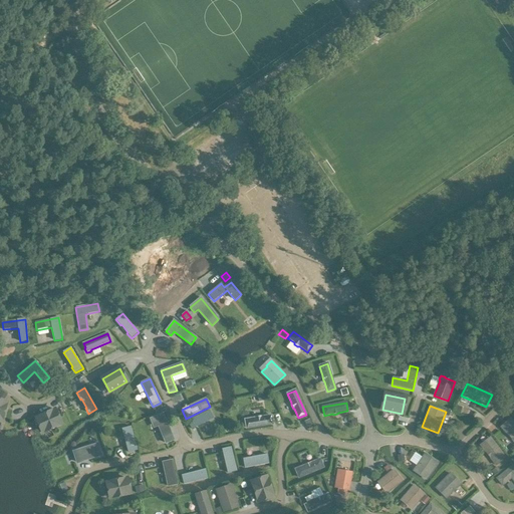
[(54,411),(36,419),(42,433),(61,424),(54,411)]
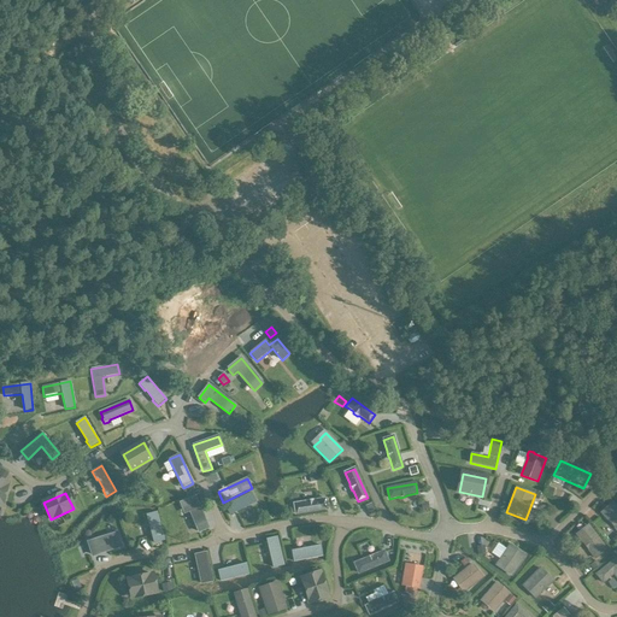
[(251,493),(225,506),(230,516),(238,511),(238,510),(248,505),(248,506),(256,503),(251,493)]
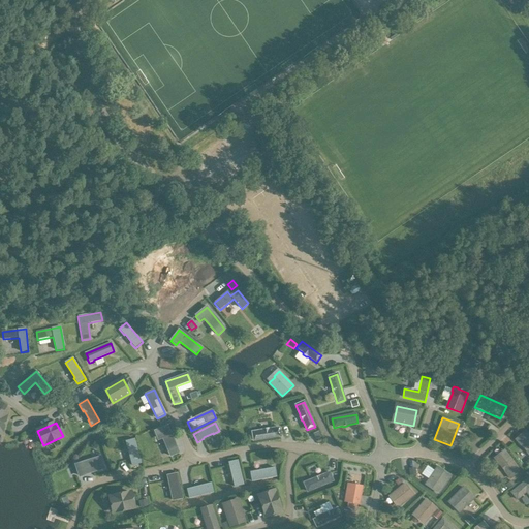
[(167,426),(154,432),(157,438),(161,436),(169,457),(179,453),(167,426)]
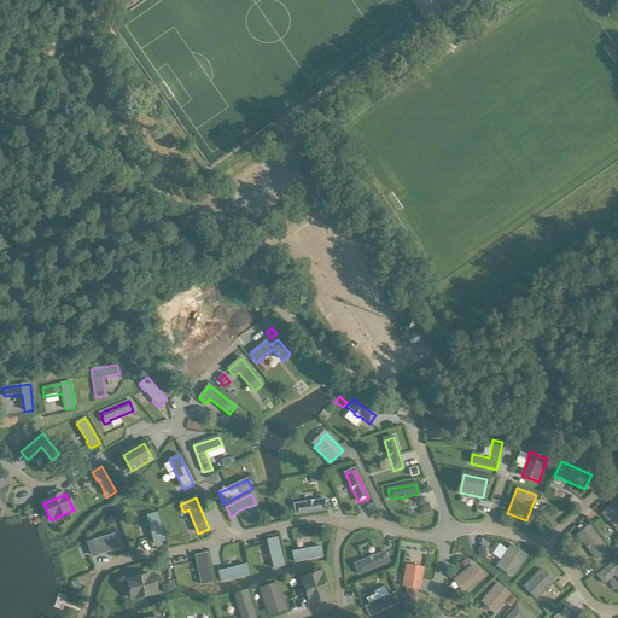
[(307,503),(295,505),(296,516),(327,511),(326,500),(314,502),(313,501),(308,502),(307,503)]
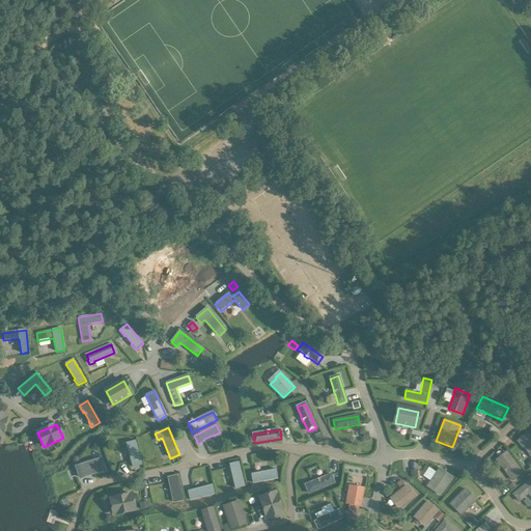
[(530,437),(527,432),(516,442),(530,457),(530,437)]
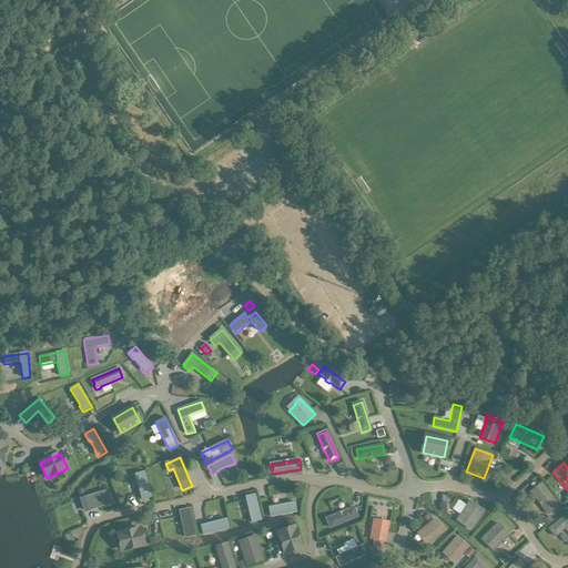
[(139,483),(142,493),(140,494),(142,500),(151,498),(144,472),(135,475),(138,483),(139,483)]
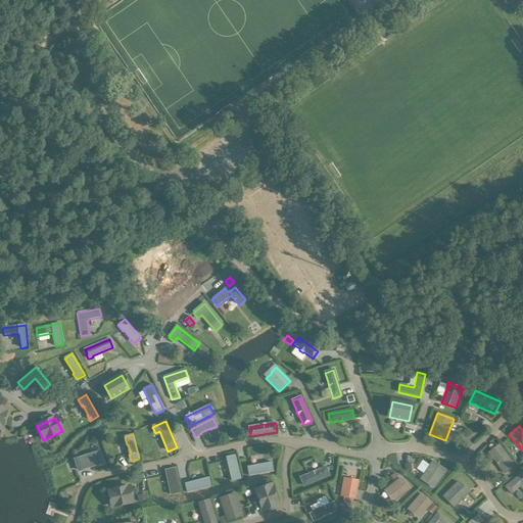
[(515,466),(498,444),(487,454),(504,475),(515,466)]
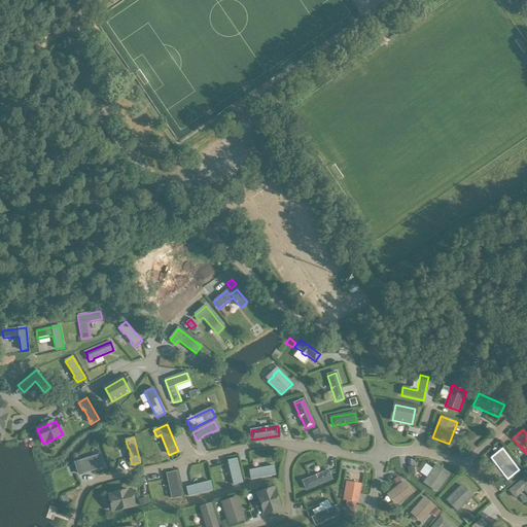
[(100,455),(76,463),(80,475),(104,467),(100,455)]
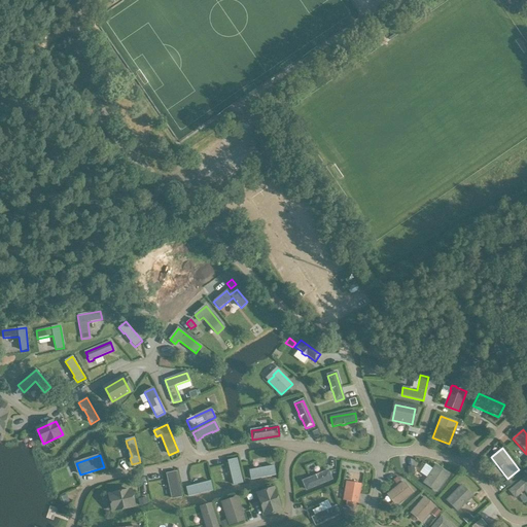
[(230,468),(231,468),(233,479),(232,479),(234,485),(242,483),(237,459),(227,461),(230,468)]
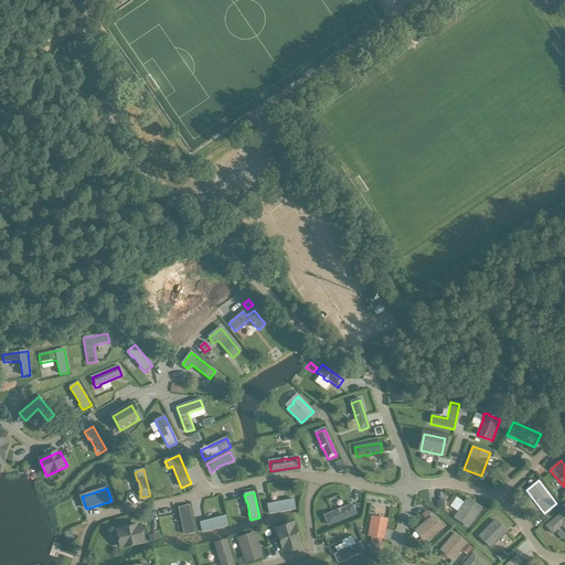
[(482,509),(467,498),(452,519),(468,529),(482,509)]
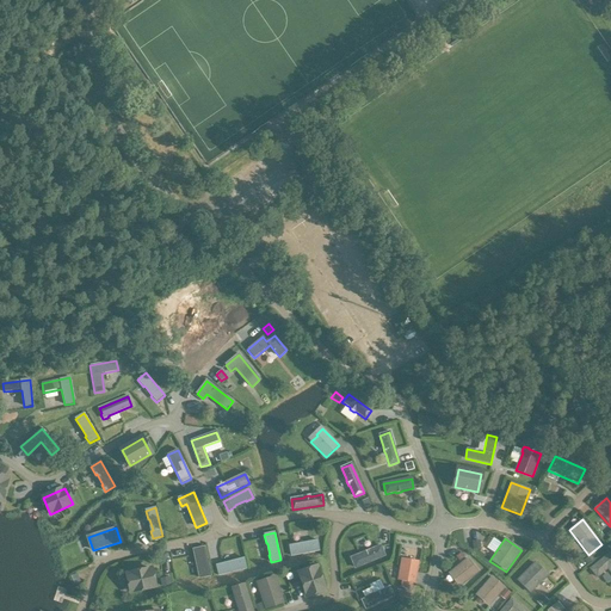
[(291,557),(319,551),(318,541),(308,542),(308,543),(297,545),(297,544),(289,545),(291,557)]
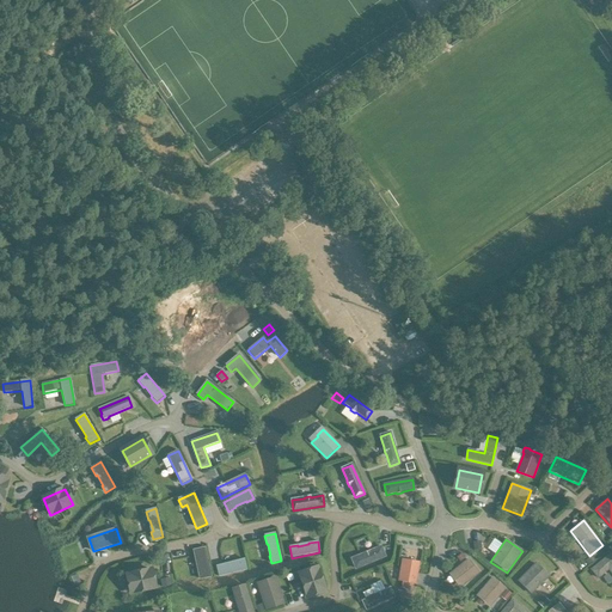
[(362,555),(352,560),(355,569),(385,557),(381,548),(369,552),(368,551),(363,554),(362,555)]
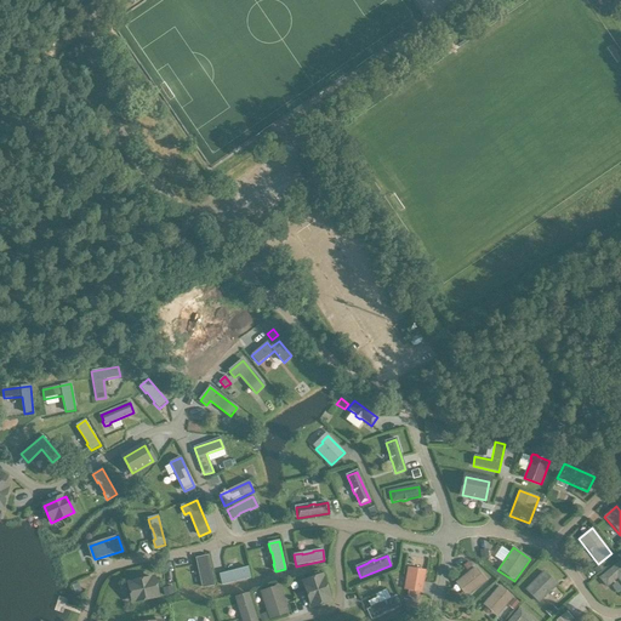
[(198,565),(199,565),(203,581),(201,581),(203,588),(214,586),(208,557),(197,559),(198,565)]
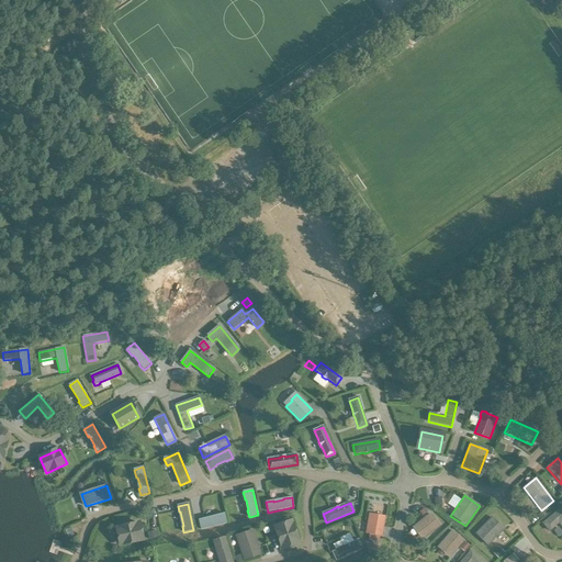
[(561,509),(561,508),(541,524),(549,532),(559,524),(561,527),(561,509)]
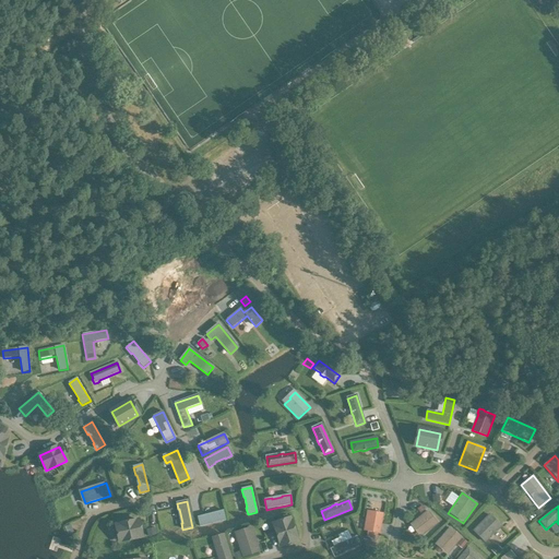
[(198,518),(200,527),(225,521),(223,511),(215,513),(215,514),(205,516),(204,515),(198,518)]
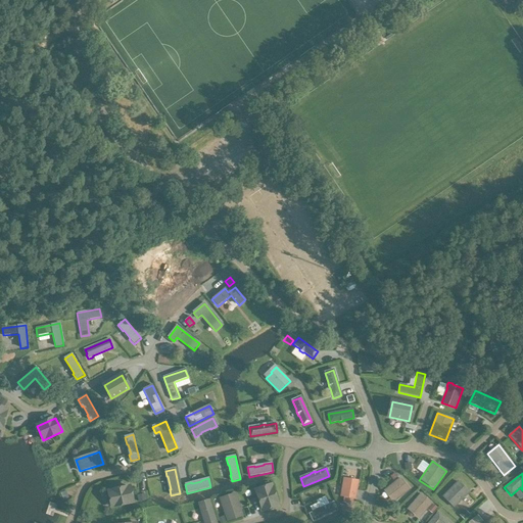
[(400,478),(383,491),(393,504),(410,489),(400,478)]
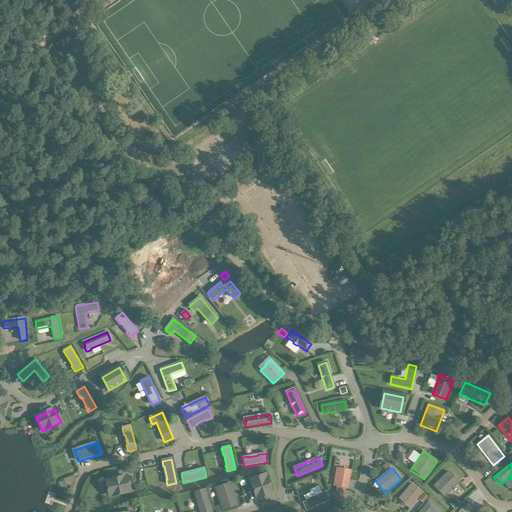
[(349,471),(339,469),(338,475),(335,474),(334,486),(337,487),(336,492),(345,494),(345,488),(347,488),(349,478),(348,478),(349,471)]
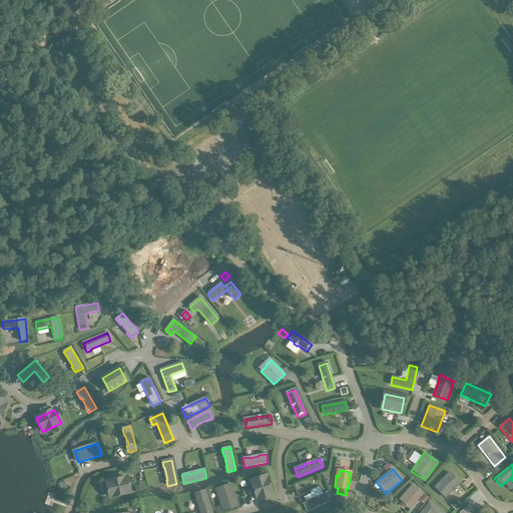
[(449,472),(434,487),(445,499),(460,484),(449,472)]
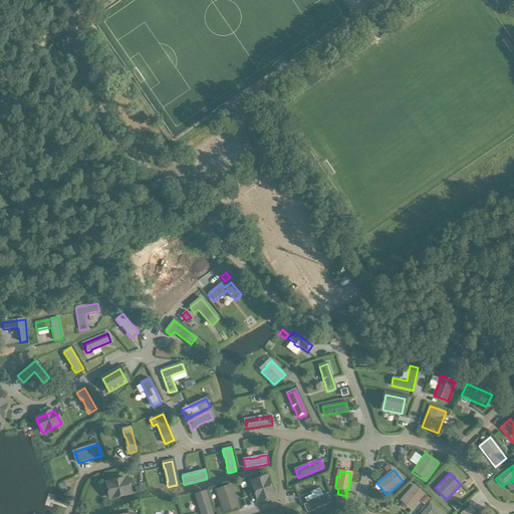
[(266,478),(252,483),(258,501),(272,497),(266,478)]
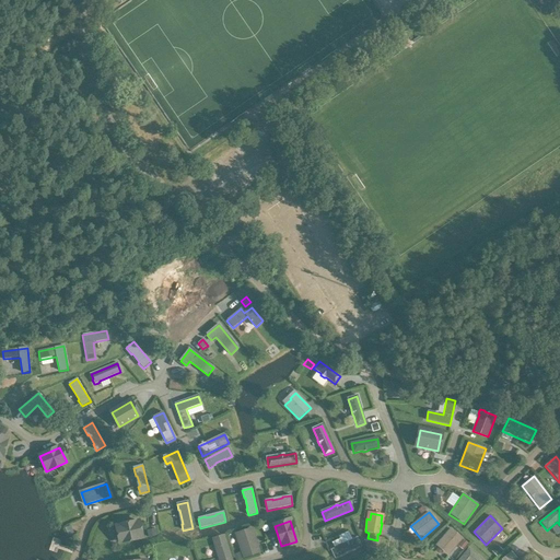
[(138,522),(117,526),(120,543),(141,538),(138,522)]
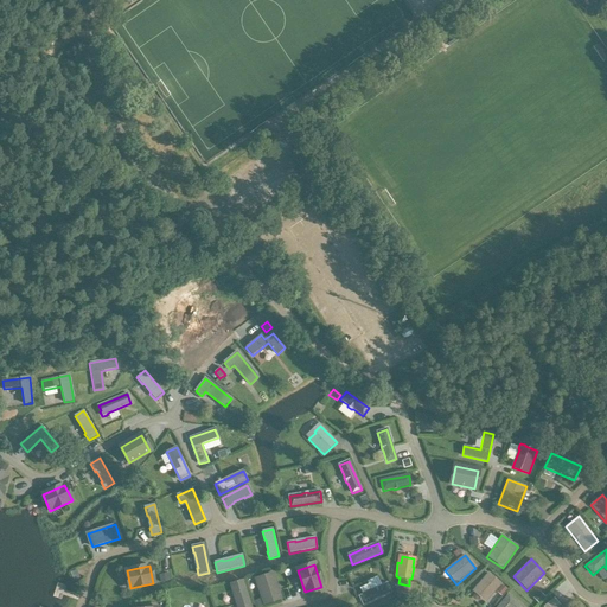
[(74,581),(80,579),(76,570),(70,573),(74,581)]
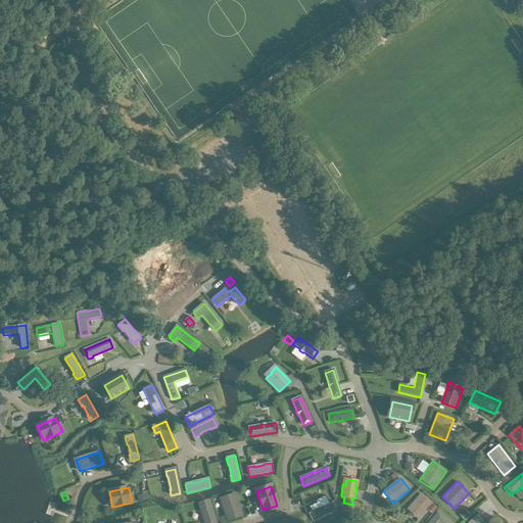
[(432,504),(421,493),(407,510),(418,520),(432,504)]
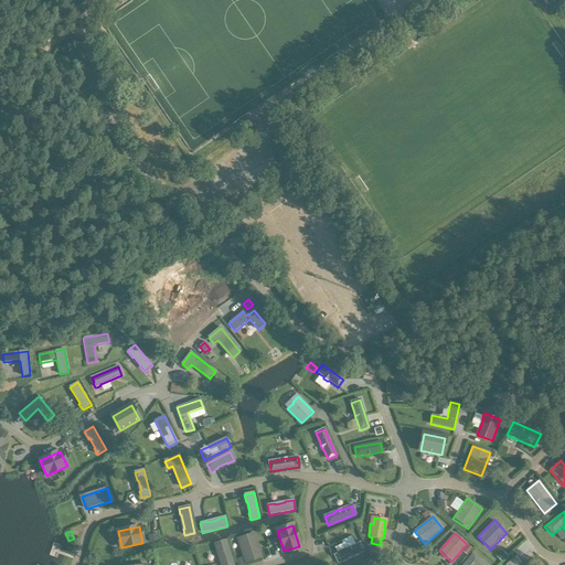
[(241,539),(240,541),(245,563),(260,557),(254,536),(249,537),(246,536),(241,539)]
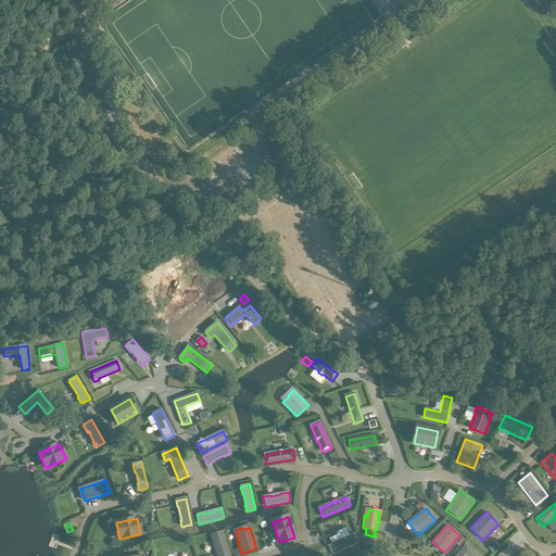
[(228,555),(222,533),(213,536),(216,546),(215,547),(216,553),(218,553),(218,555),(228,555)]
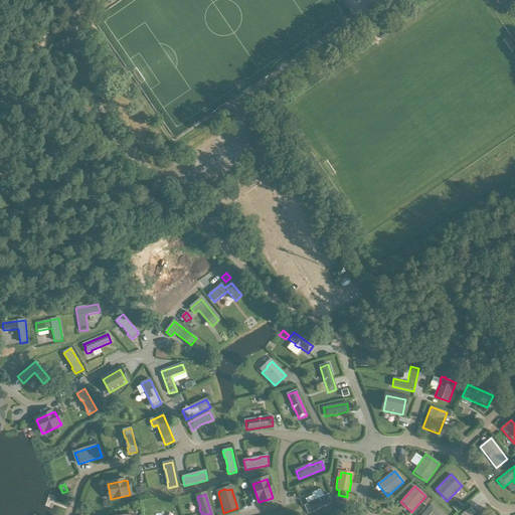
[(316,501),(305,506),(308,514),(332,502),(328,495),(321,498),(320,498),(316,500),(316,501)]
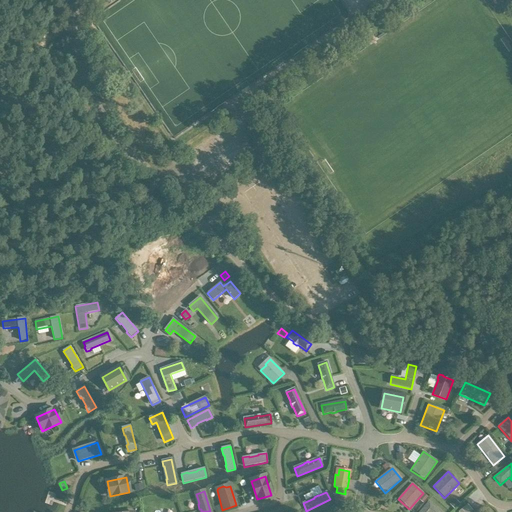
[(344,496),(332,494),(335,505),(343,502),(344,496)]
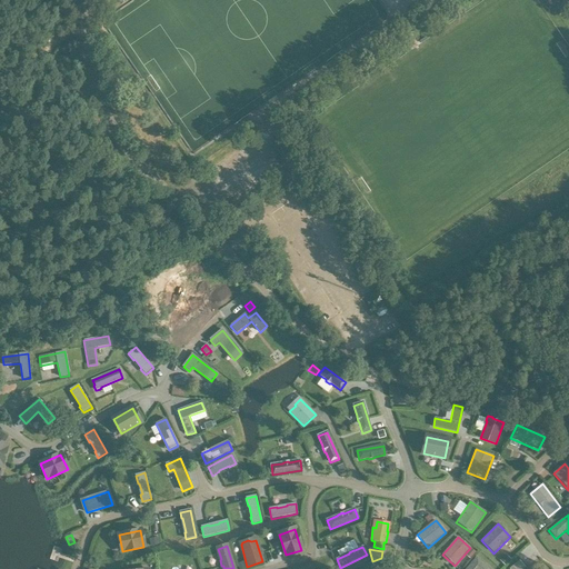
[(500,561),(505,566),(510,560),(506,555),(500,561)]
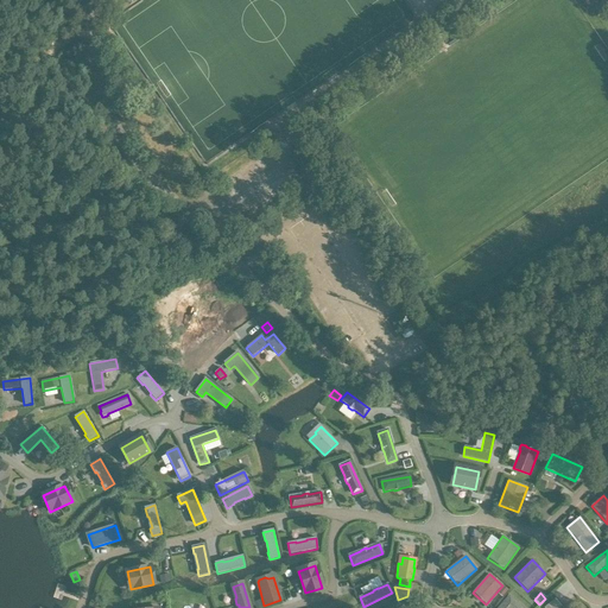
[(524,607),(508,595),(498,607),(524,607)]
